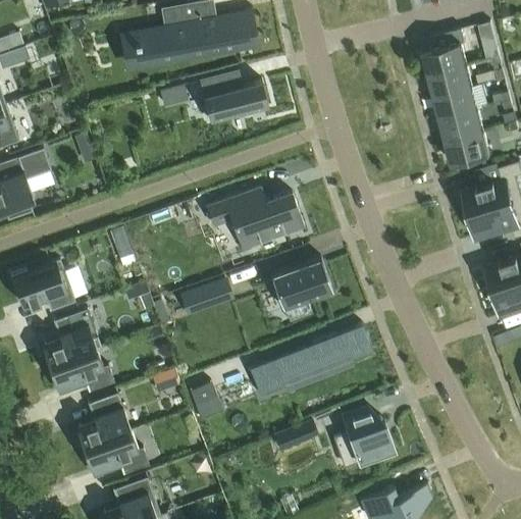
[(119,34),(135,31),(137,42),(135,42),(136,46),(138,46),(141,62),(255,42),(250,10),(253,10),(253,8),(201,17),(198,1),(161,8),(164,24),(119,32),(119,34)]
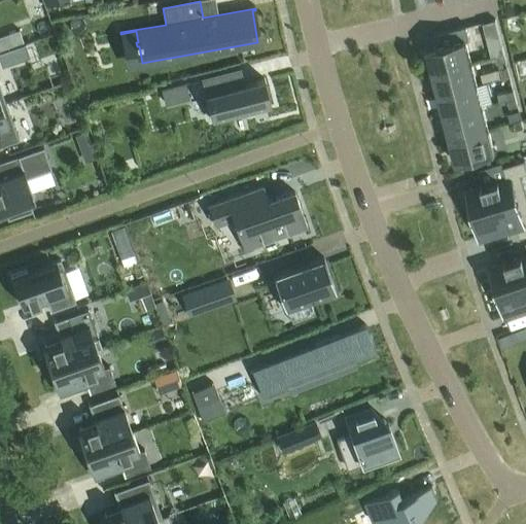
[(432,75),(472,65),(466,44),(470,43),(466,29),(435,37),(439,49),(426,53),(432,75)]
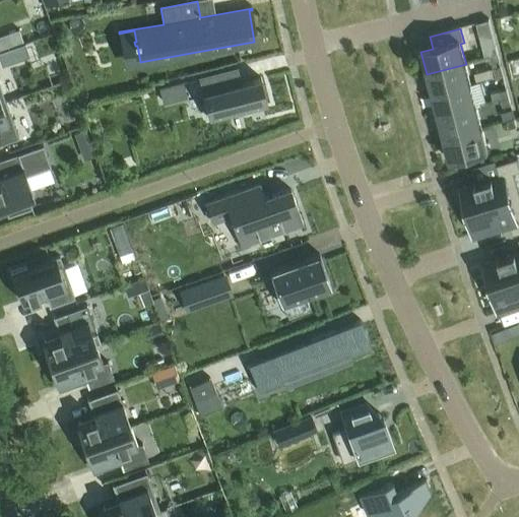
[(18,31),(0,38),(0,51),(22,43),(18,31)]
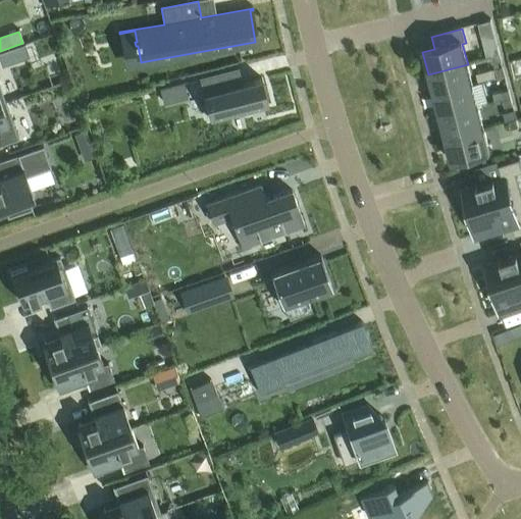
[(25,47),(12,52),(16,64),(31,59),(25,47)]
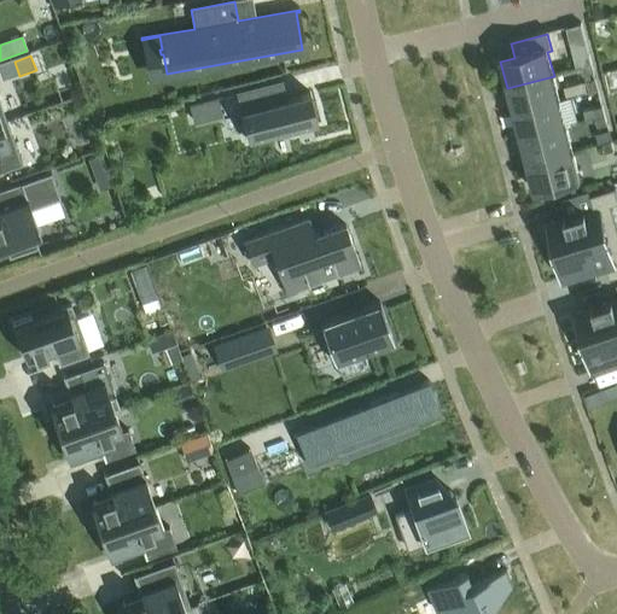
[(589,59),(580,62),(582,71),(592,69),(589,59)]
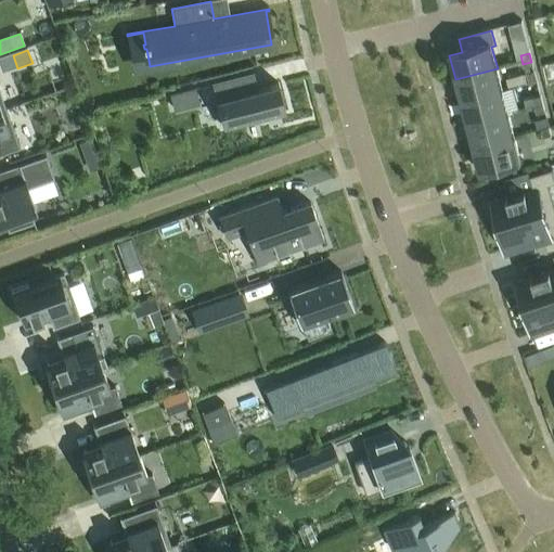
[(531,62),(523,64),(525,72),(533,69),(531,62)]
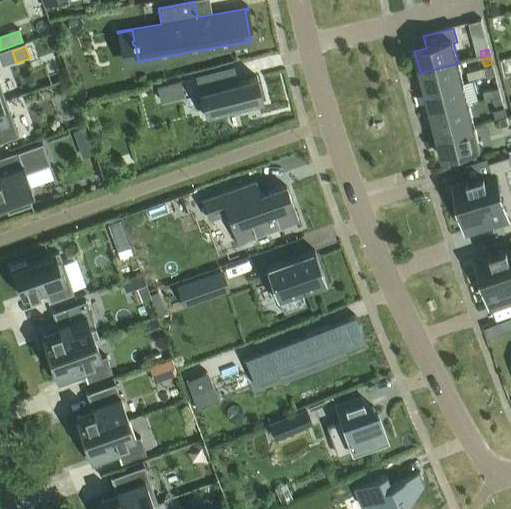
[(420,73),(425,95),(464,85),(459,63),(420,73)]
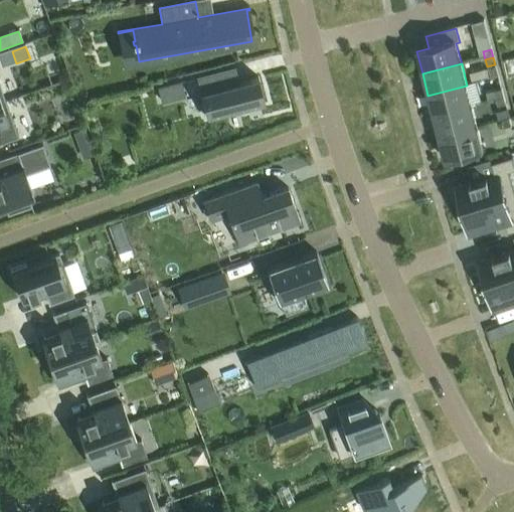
[(496,69),(488,71),(490,79),(498,76),(496,69)]
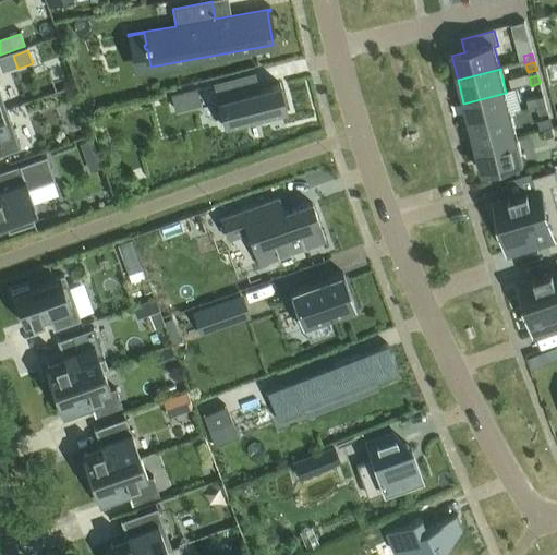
[(215,86),(225,128),(286,115),(280,86),(258,91),(256,77),(215,86)]
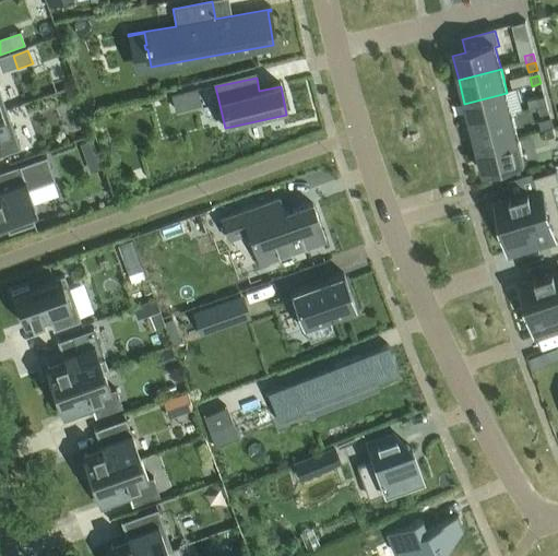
[(198,86),(170,95),(176,113),(203,104),(198,86)]
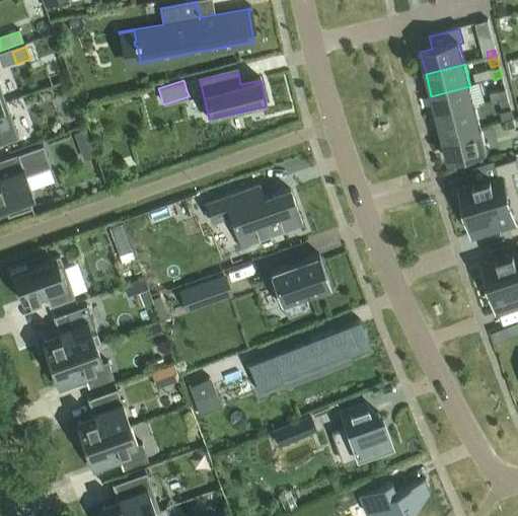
[(470,86),(431,96),(437,118),(476,107),(470,86)]
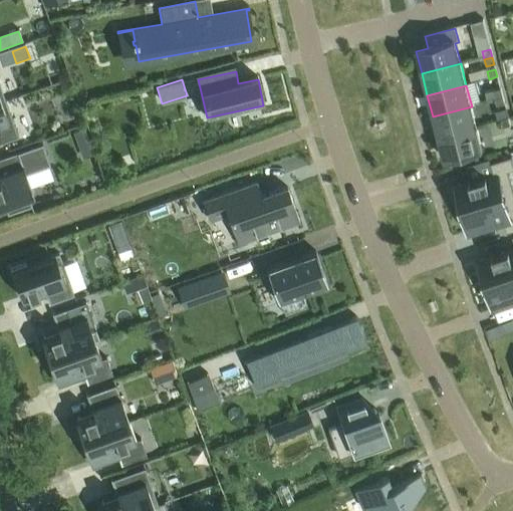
[(501,91),(494,93),(496,101),(503,99),(501,91)]
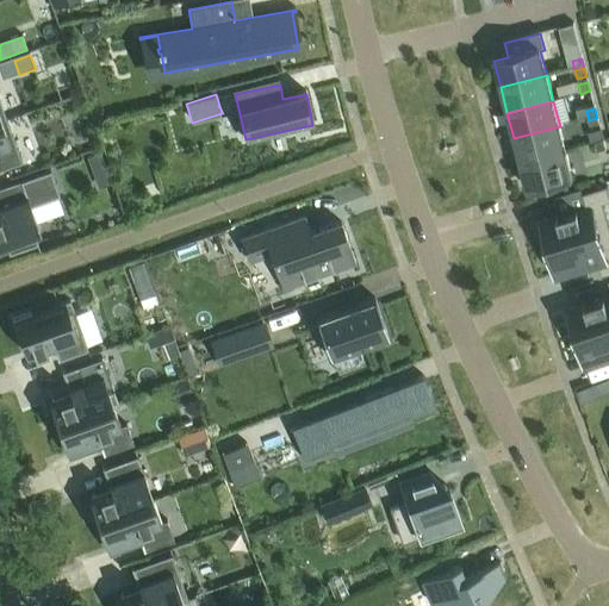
[(597,118),(589,120),(590,129),(600,126),(597,118)]
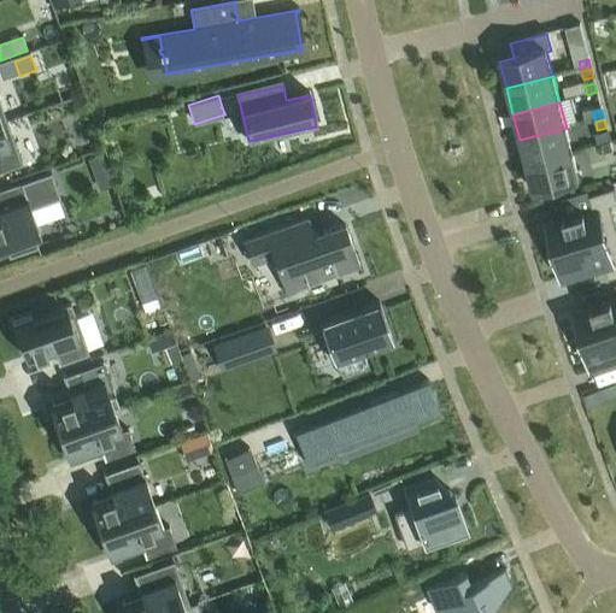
[(1,123),(0,123),(0,172),(23,165),(16,143),(10,146),(1,123)]
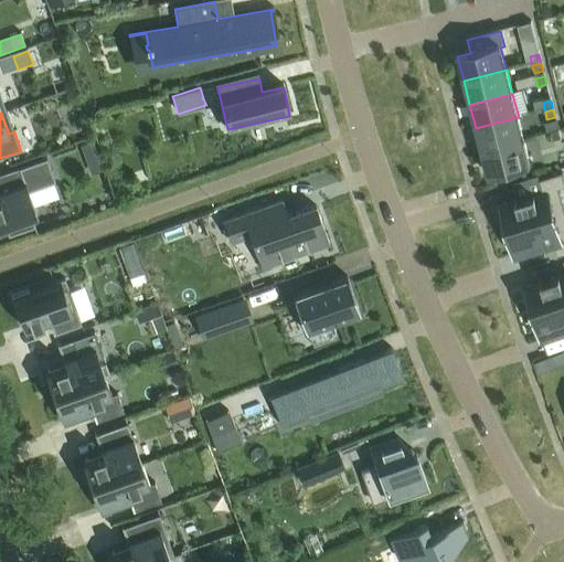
[(519,117),(476,128),(481,151),(524,140),(519,117)]
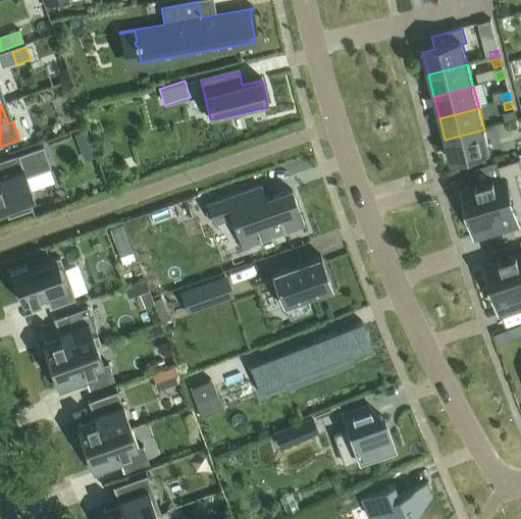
[(509,123),(511,132),(519,130),(517,121),(509,123)]
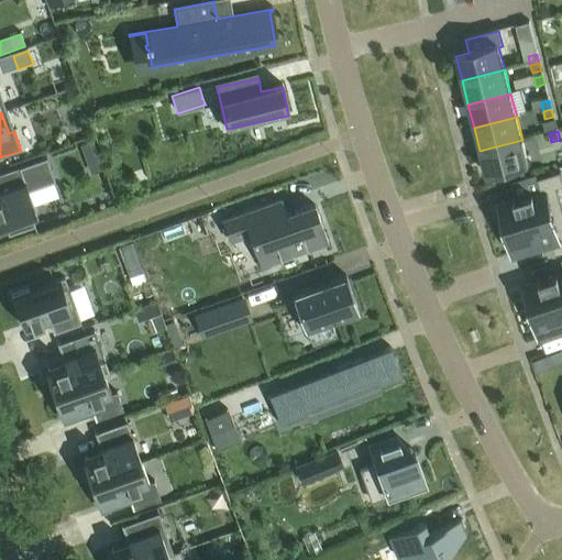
[(522,140),(480,151),(486,175),(529,164),(522,140)]
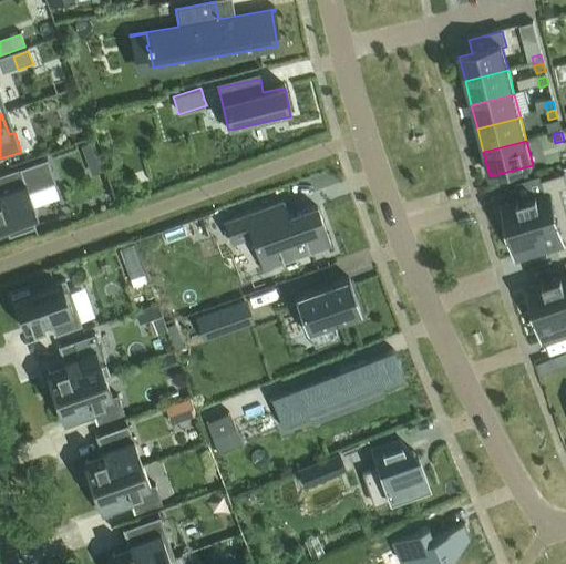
[(94,145),(82,151),(88,165),(99,160),(94,145)]
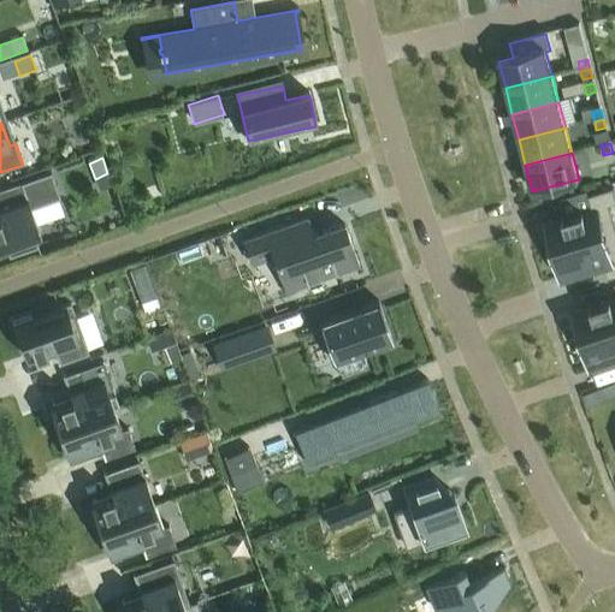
[(0,256),(42,241),(29,203),(59,194),(52,174),(0,192),(0,256)]
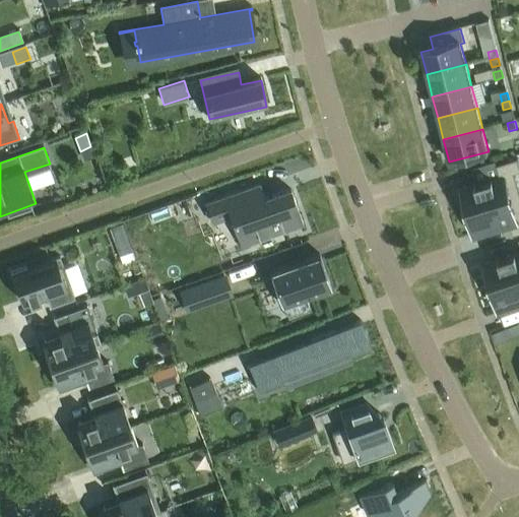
[(460,192),(467,214),(518,198),(518,193),(514,176),(518,174),(518,168),(517,162),(497,168),(501,180),(460,192)]
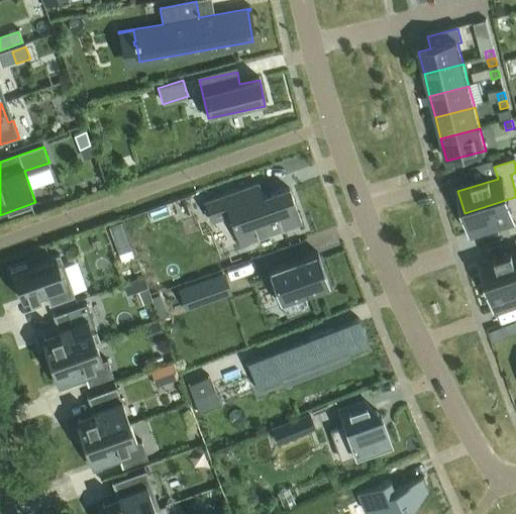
[(229,217),(240,246),(302,224),(290,190),(265,199),(260,185),(205,205),(211,223),(229,217)]
